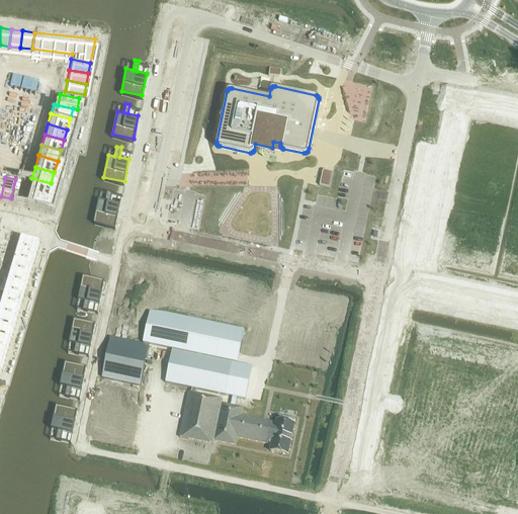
[(31,178),(28,189),(48,194),(51,183),(31,178)]
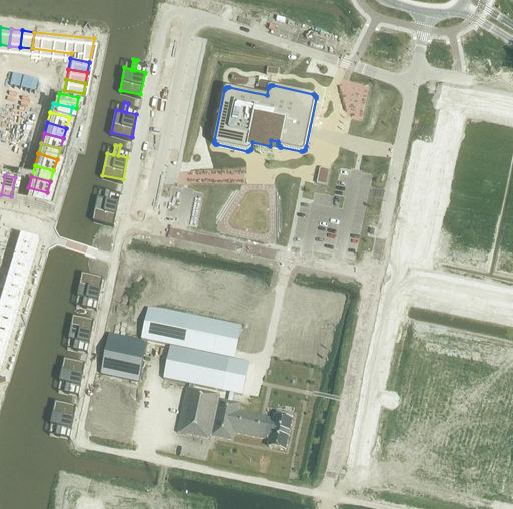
[(28,187),(25,198),(44,203),(47,192),(28,187)]
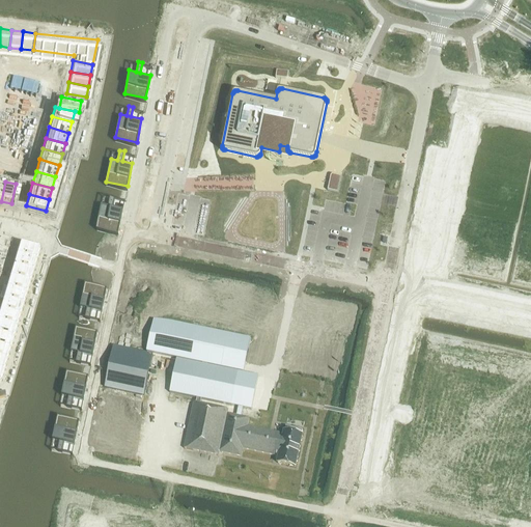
[(102,202),(96,226),(118,230),(123,207),(113,205),(115,195),(110,194),(108,204),(102,202)]
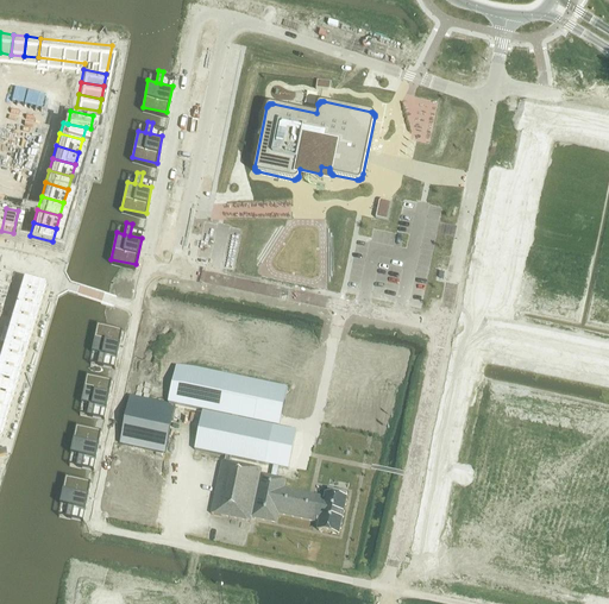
[(23,274),(19,287),(42,294),(46,281),(23,274)]
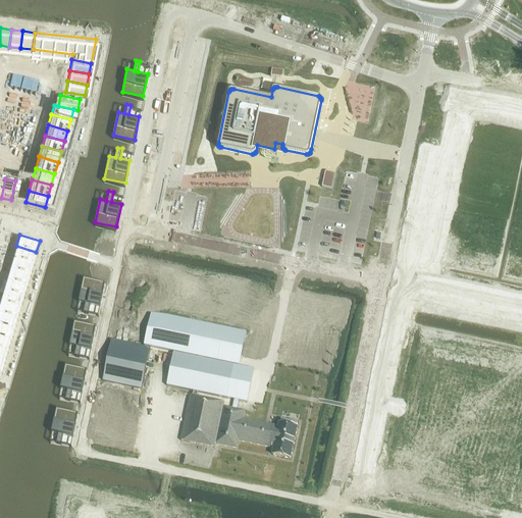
[(16,246),(13,257),(33,263),(36,252),(16,246)]
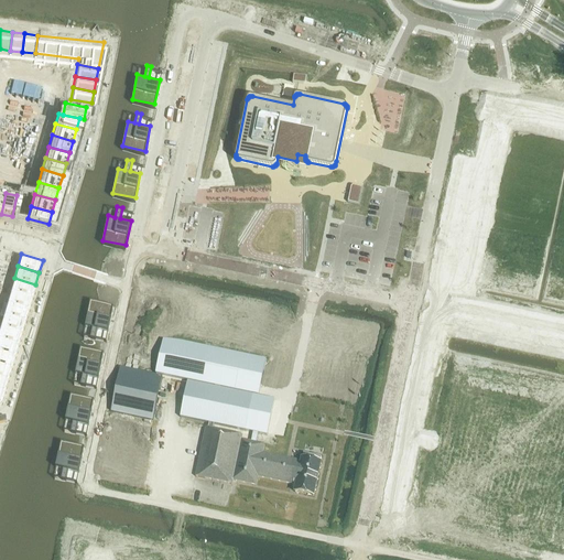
[(14,278),(11,290),(32,295),(35,284),(14,278)]
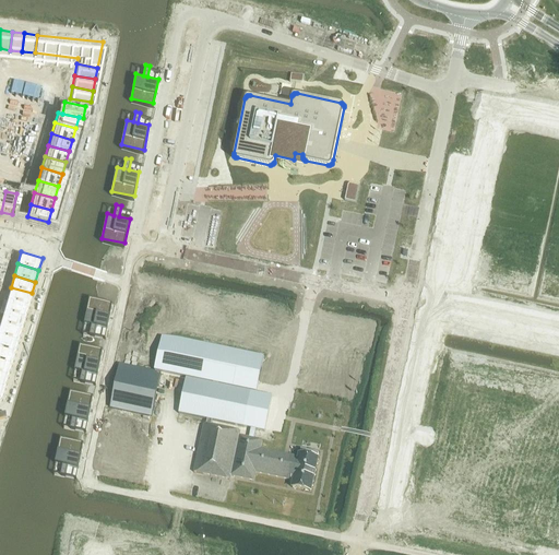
[(11,287),(8,298),(28,305),(32,293),(11,287)]
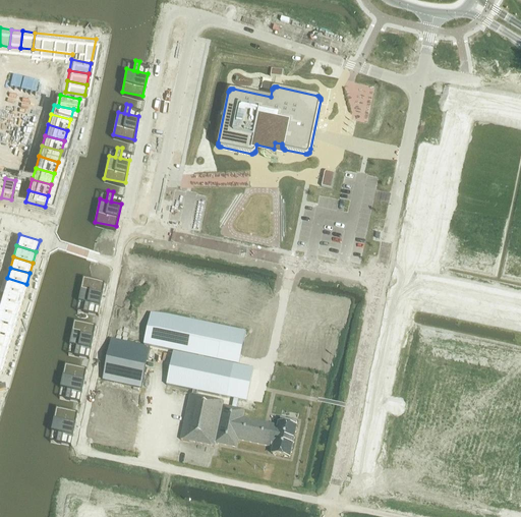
[(83,276),(78,299),(85,300),(83,310),(88,310),(90,301),(100,303),(105,281),(83,276)]
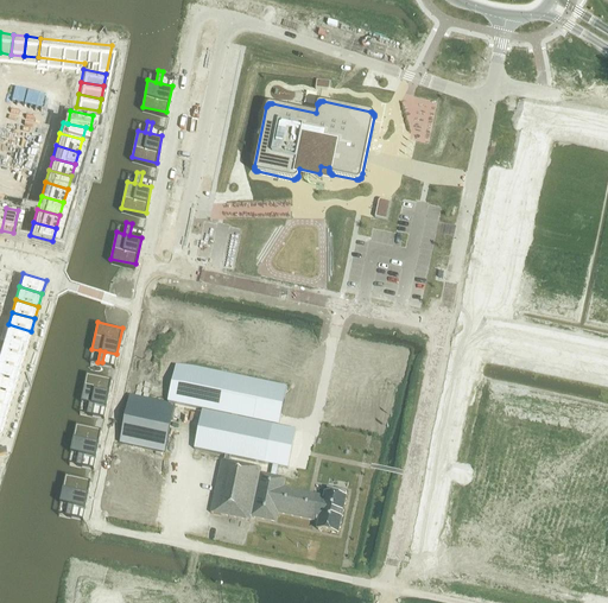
[(8,324),(4,337),(26,344),(31,331),(8,324)]
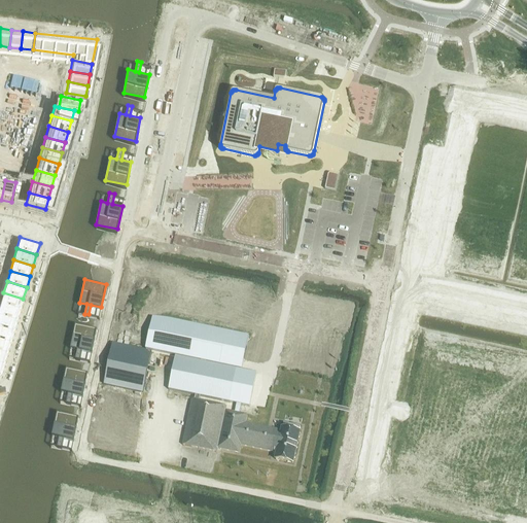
[(3,292),(0,304),(20,309),(23,299),(3,292)]
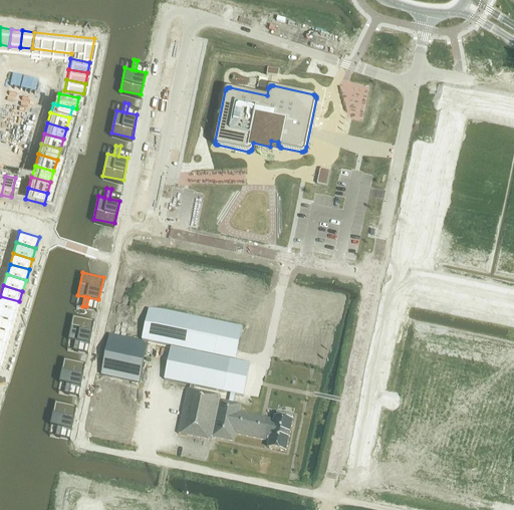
[(0,296),(0,307),(16,312),(19,301),(0,296)]
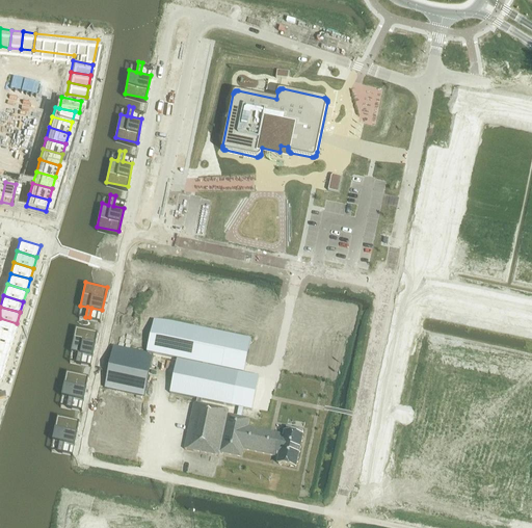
[(249,416),(228,412),(229,407),(201,401),(202,397),(230,402),(232,403),(251,407),(259,374),(243,370),(250,336),(154,316),(147,350),(152,351),(152,350),(204,361),(204,363),(177,357),(169,390),(197,396),(196,400),(194,400),(190,417),(184,447),(218,454),(219,450),(241,454),(241,453),(243,447),(276,454),(275,457),(277,458),(277,462),(295,465),(297,455),(299,444),(302,433),(301,433),(302,427),(286,424),(285,429),(284,429),(284,431),(274,429),(272,429),(270,429),(270,428),(247,424),(249,416)]
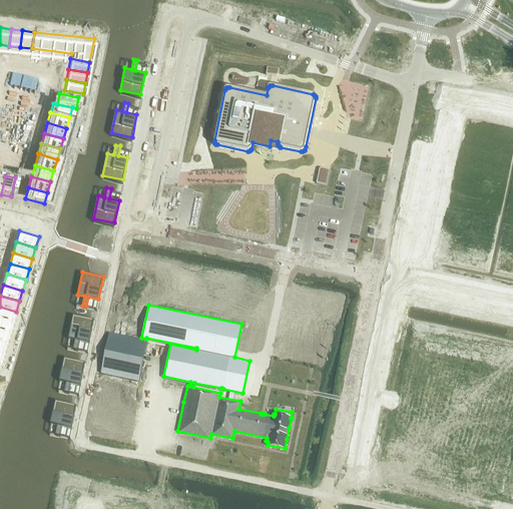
[(0,307),(0,318),(13,323),(16,312),(0,307)]
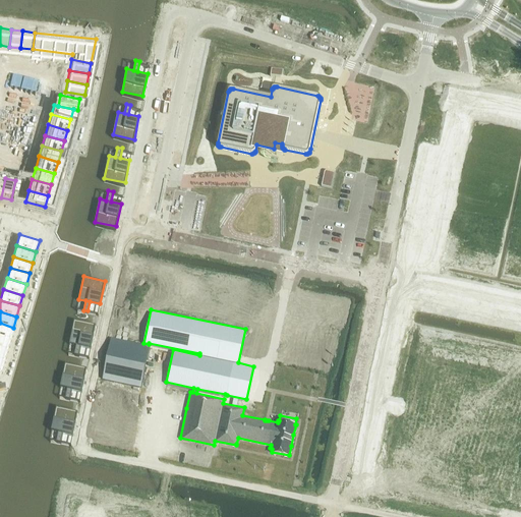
[(74,320),(70,342),(76,344),(74,353),(78,354),(80,345),(91,347),(96,324),(74,320)]
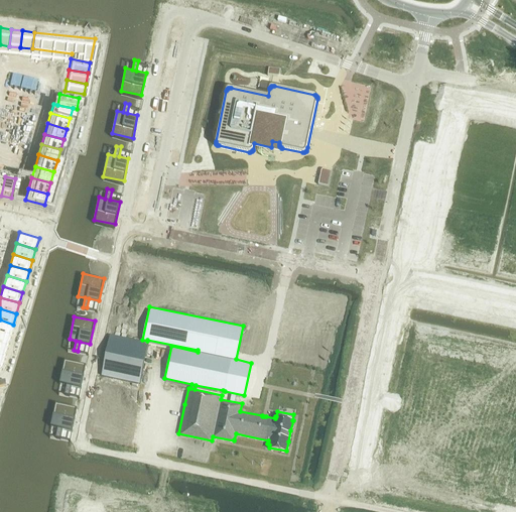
[(0,320),(0,332),(10,335),(13,325),(0,320)]
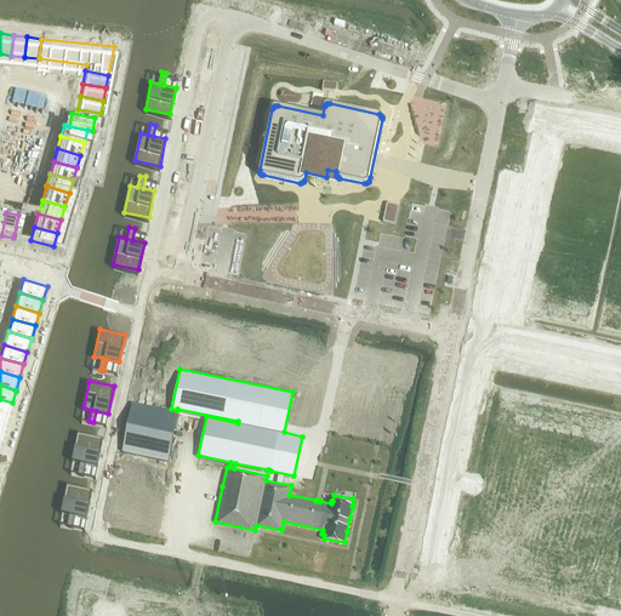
[(0,399),(0,414),(7,416),(12,403),(0,399)]
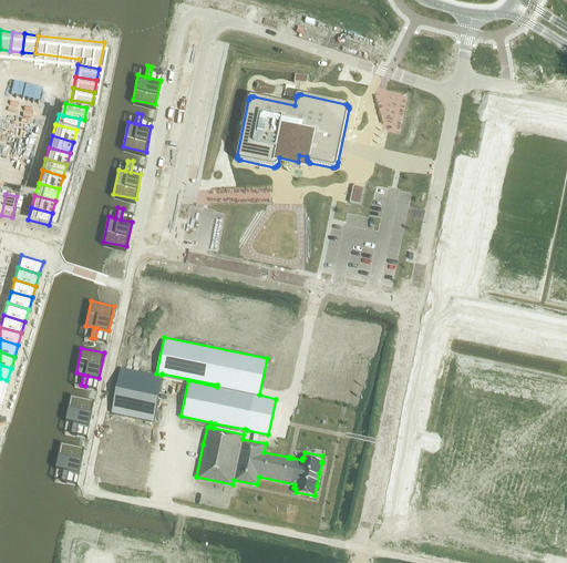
[(154,419),(163,375),(162,375),(156,374),(121,367),(112,410),(154,419)]
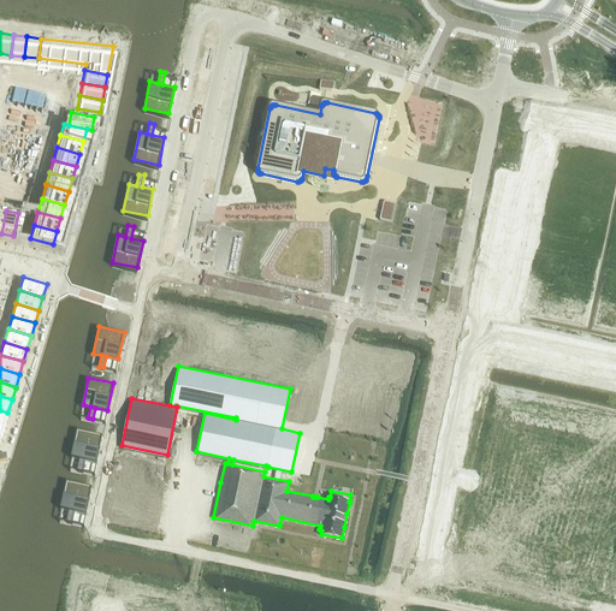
[(77,429),(72,456),(80,457),(77,469),(83,470),(86,458),(96,461),(102,434),(77,429)]
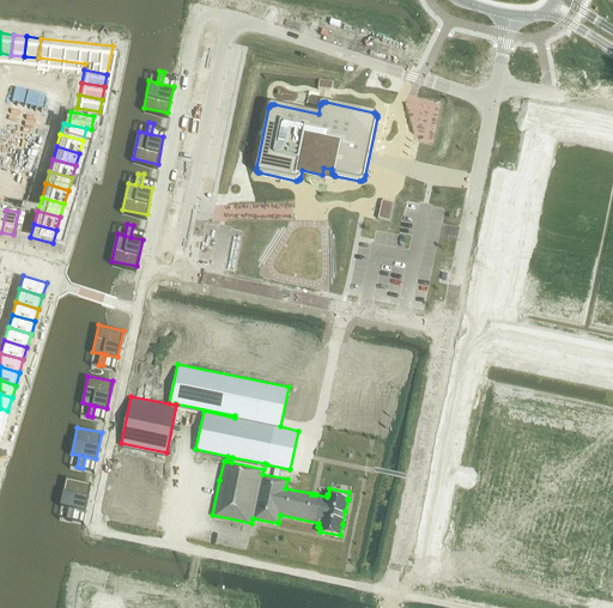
[(143,454),(141,463),(164,467),(167,457),(143,454)]
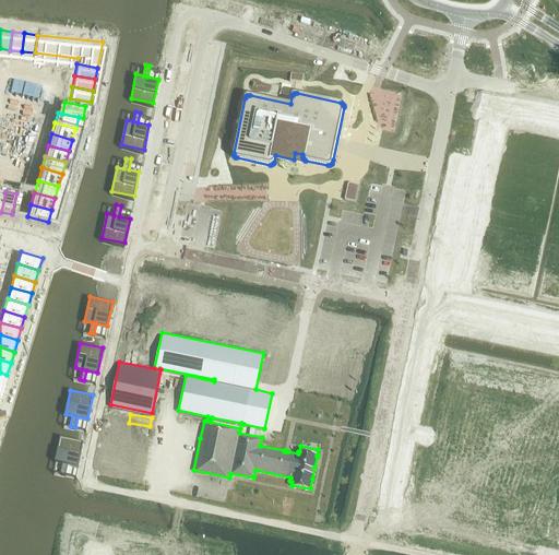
[(61,436),(56,460),(62,462),(60,472),(66,473),(68,463),(79,465),(83,440),(61,436)]
